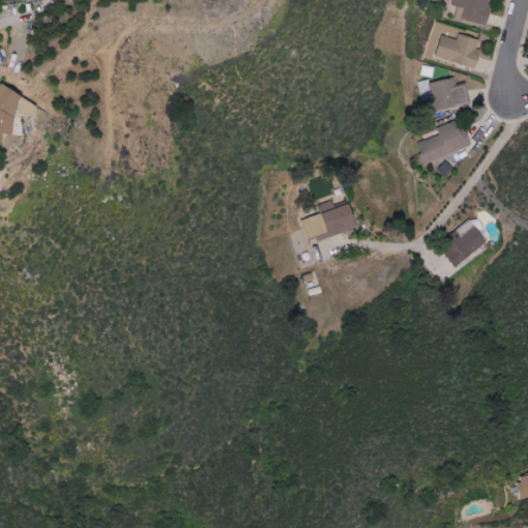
[(486,23),(491,0),(452,0),(451,3),(464,6),(462,18),(486,23)]
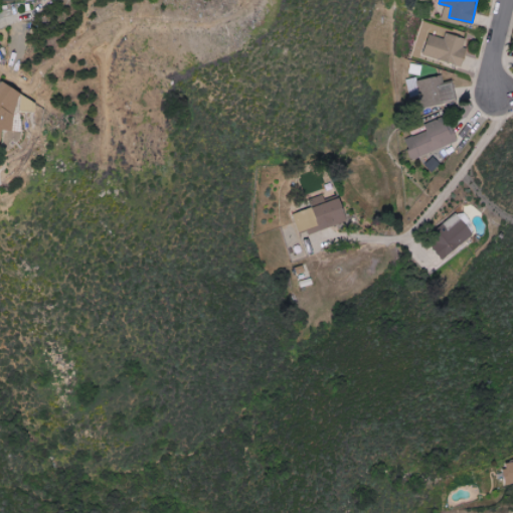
[(466,46),(463,45),(465,35),(446,31),(445,36),(428,32),(422,54),(463,62),(466,46)]
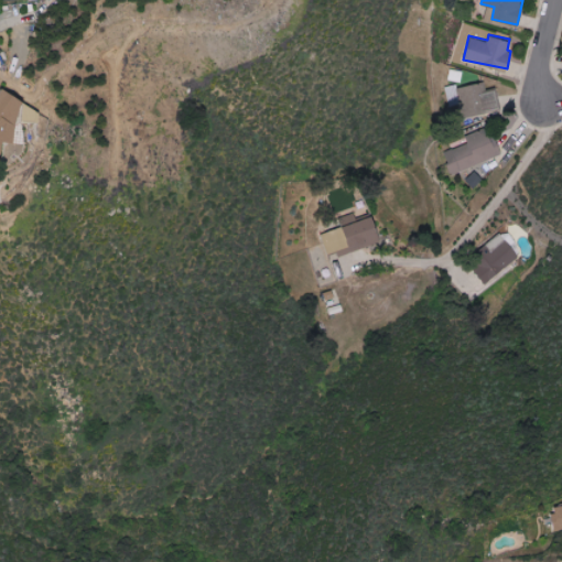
[(456,84),(457,115),(497,112),(496,87),(484,88),(484,83),(456,84)]
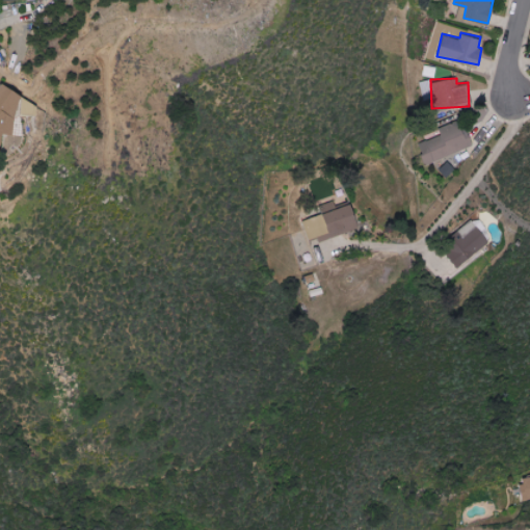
[(0,153),(1,151),(2,138),(6,131),(14,132),(16,107),(20,113),(36,114),(36,103),(1,83),(0,84),(0,153)]
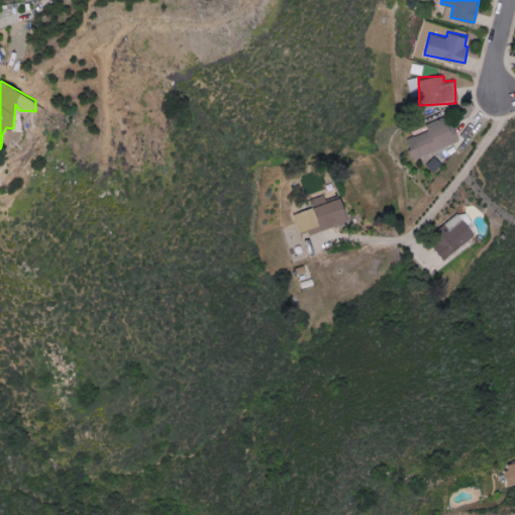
[(405,137),(412,159),(421,156),(426,170),(436,166),(431,149),(458,140),(453,122),(447,124),(444,115),(425,122),(428,130),(405,137)]
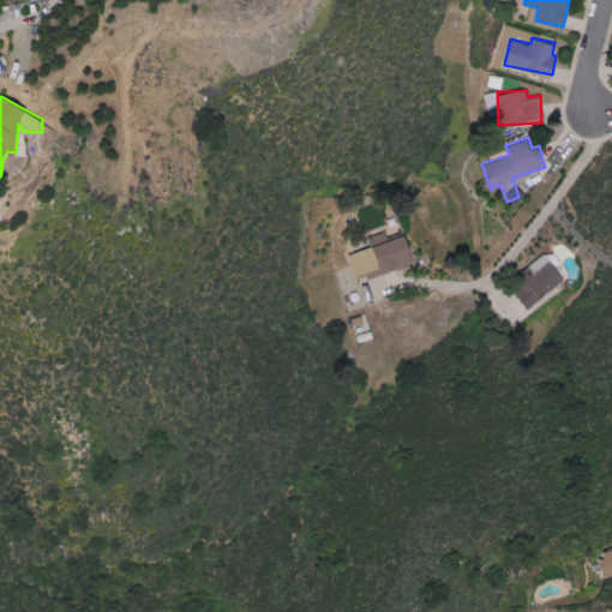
[(371,234),(378,269),(412,262),(406,231),(385,235),(384,232),(371,234)]
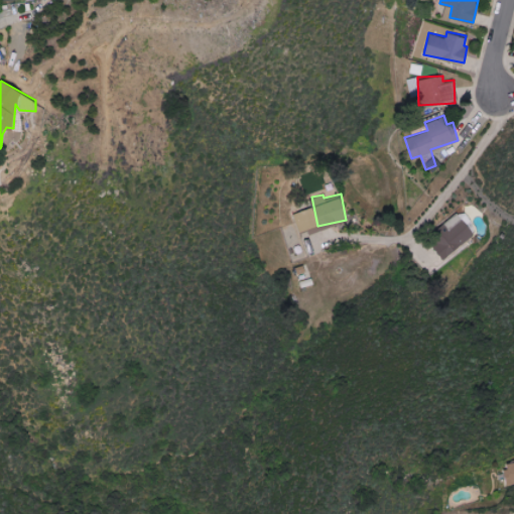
[(444,259),(478,229),(461,211),(444,225),(448,229),(431,245),(444,259)]
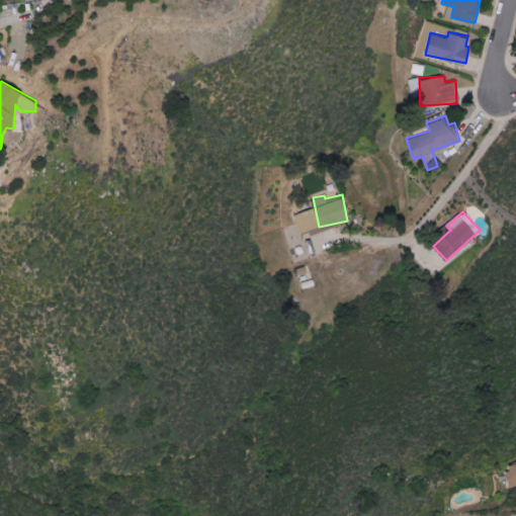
[(515,481),(515,459),(512,459),(507,478),(515,481)]
